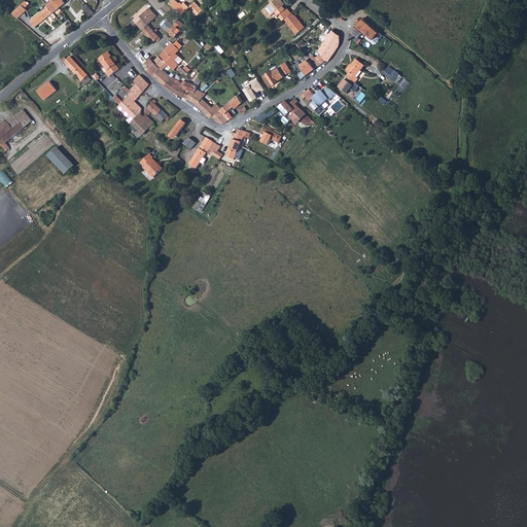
[(55,0),(54,1),(53,0),(49,0),(45,3),(47,6),(31,21),(36,27),(59,8),(68,0),(55,0)]
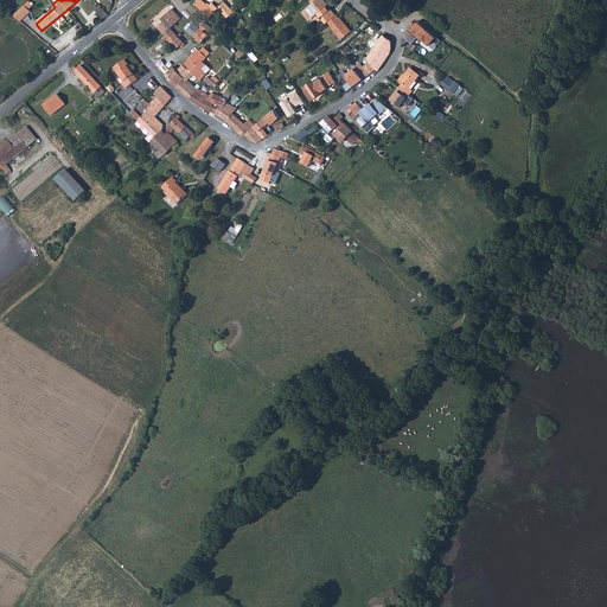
[(209,6),(202,0),(198,0),(195,4),(210,17),(218,8),(218,7),(212,2),(209,6)]
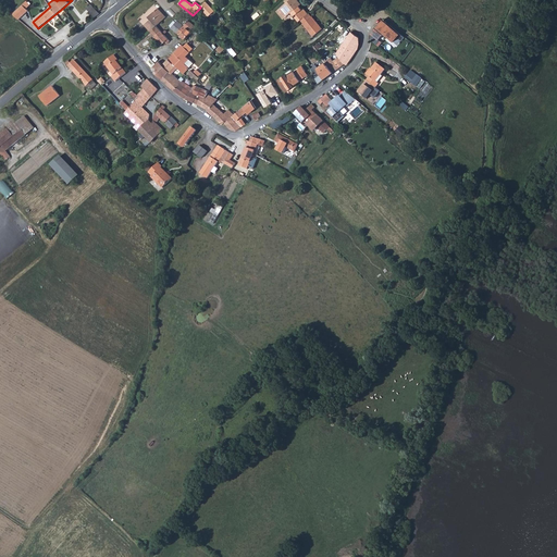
[(308,14),(302,9),(301,10),(295,3),(298,1),(297,0),(285,0),(285,1),(286,3),(280,9),(285,16),(291,12),(298,22),(300,21),(302,24),(312,37),(322,28),(311,16),(311,17),(308,14)]
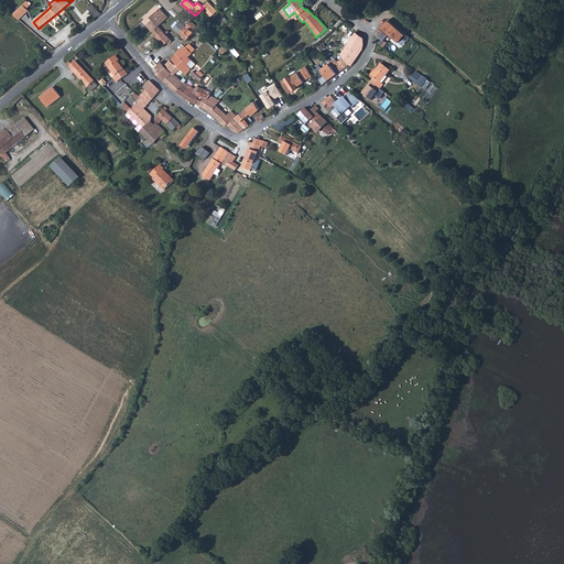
[(203,8),(210,17),(217,11),(208,1),(203,7),(203,8)]
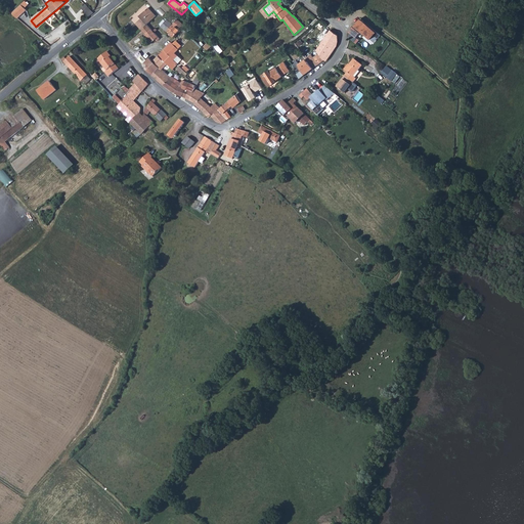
[(22,4),(12,13),(17,18),(27,10),(22,4)]
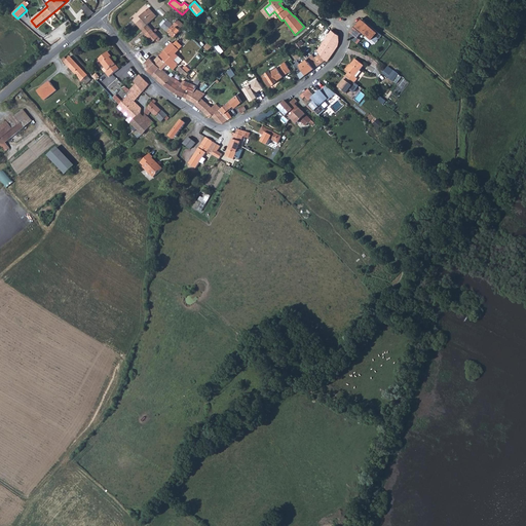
[(88,6),(84,10),(89,16),(94,12),(88,6)]
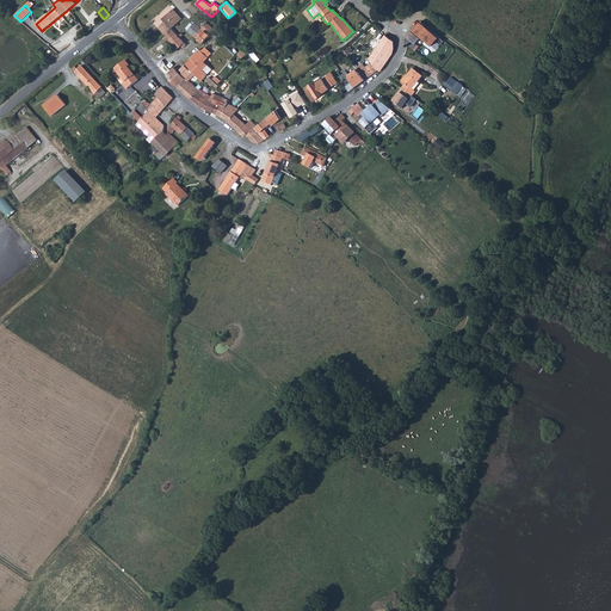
[(187,44),(172,29),(183,19),(173,10),(162,18),(165,22),(158,28),(178,49),(181,45),(184,47),(187,44)]
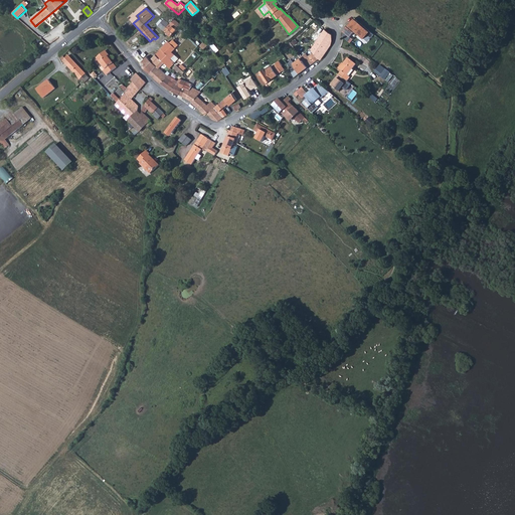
[(262,18),(264,15),(259,8),(255,10),(262,18)]
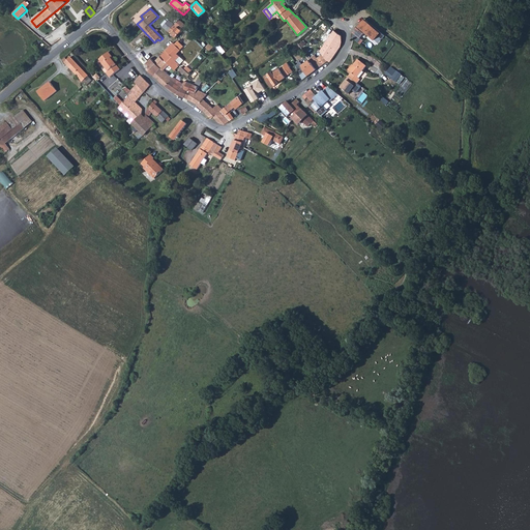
[(171,33),(175,37),(181,30),(170,20),(163,26),(171,33)]
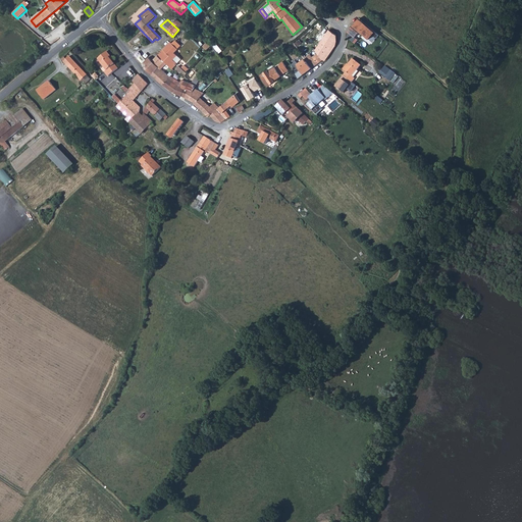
[(352,27),(348,32),(353,36),(357,31),(357,30),(367,38),(373,32),(361,20),(357,24),(355,22),(353,25),(354,27),(353,28),(352,27)]
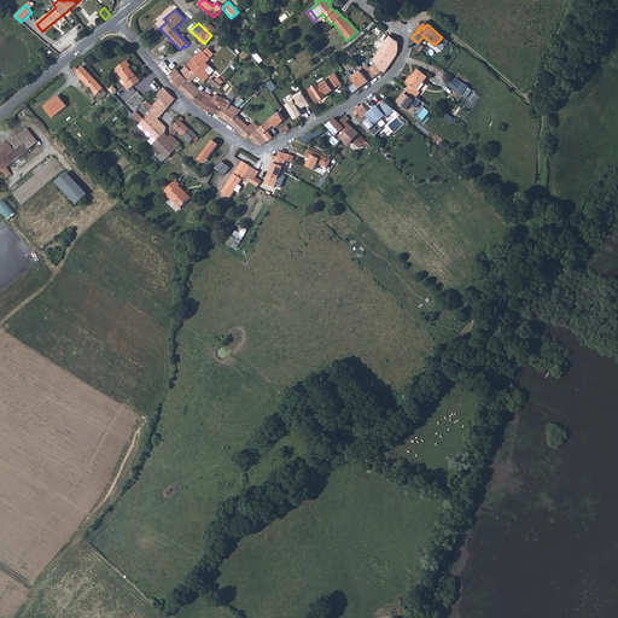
[(204,52),(210,58),(214,56),(207,48),(204,52)]
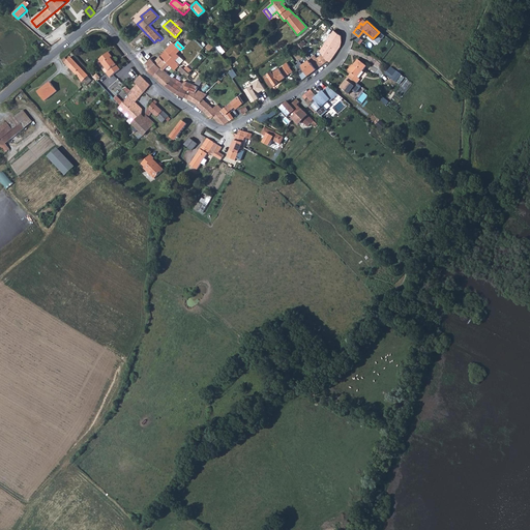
[(209,51),(215,46),(212,42),(210,42),(205,47),(209,51)]
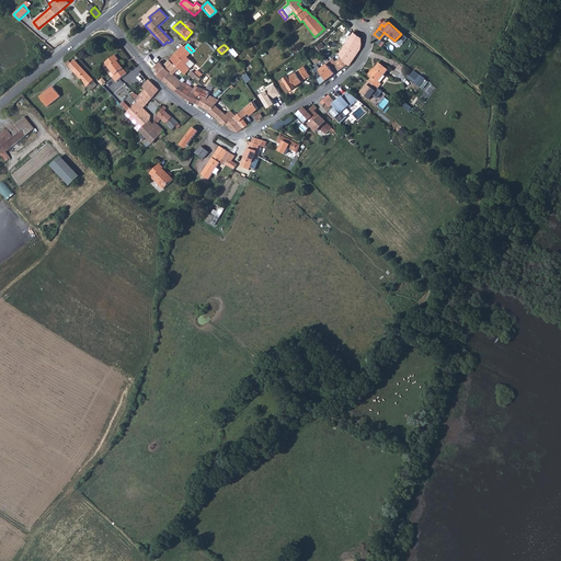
[(228,48),(235,57),(238,54),(231,45),(228,48)]
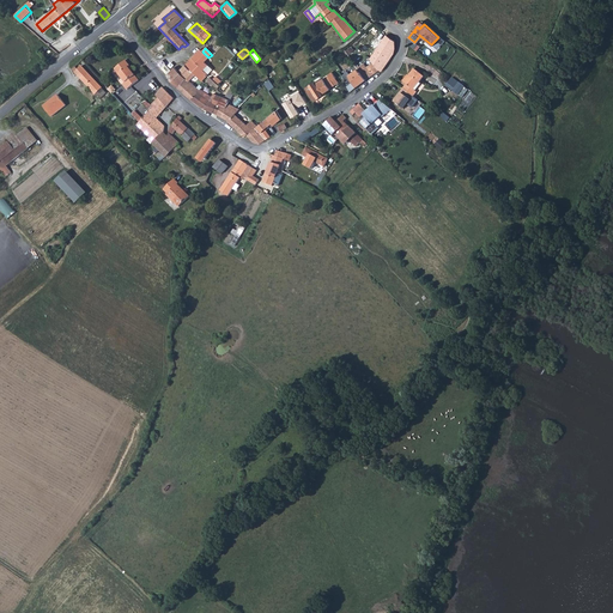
[(265,121),(258,126),(252,121),(247,125),(244,122),(236,114),(235,114),(240,109),(238,108),(234,105),(228,103),(229,101),(216,95),(216,96),(212,103),(208,101),(198,92),(198,91),(199,90),(186,78),(192,72),(201,82),(212,71),(205,62),(208,58),(202,52),(200,50),(196,53),(192,58),(184,65),(183,66),(182,67),(178,72),(174,67),(167,76),(170,80),(176,87),(186,96),(189,99),(201,108),(204,109),(217,115),(222,117),(223,119),(228,121),(226,121),(230,125),(234,128),(236,131),(242,137),(247,135),(248,137),(253,143),(259,144),(265,140),(272,135),(268,128),(262,132),(261,131),(277,120),(273,115),(265,121)]
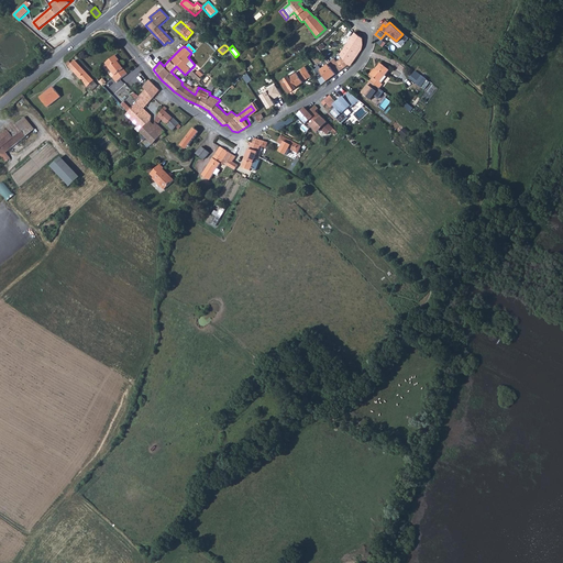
[(351,55),(343,50),(340,54),(346,61),(351,55)]
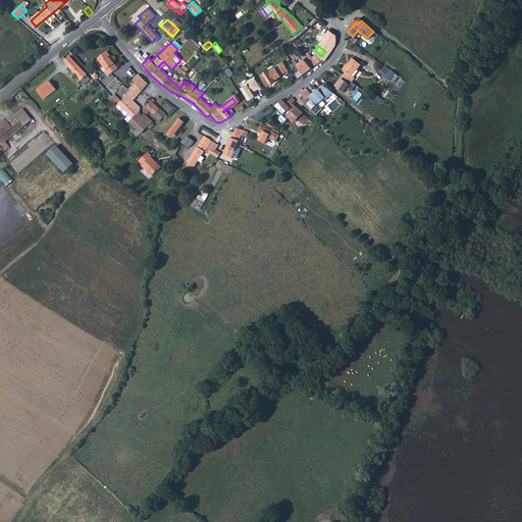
[(98,59),(107,71),(104,72),(108,77),(118,69),(109,59),(111,58),(107,53),(98,59)]
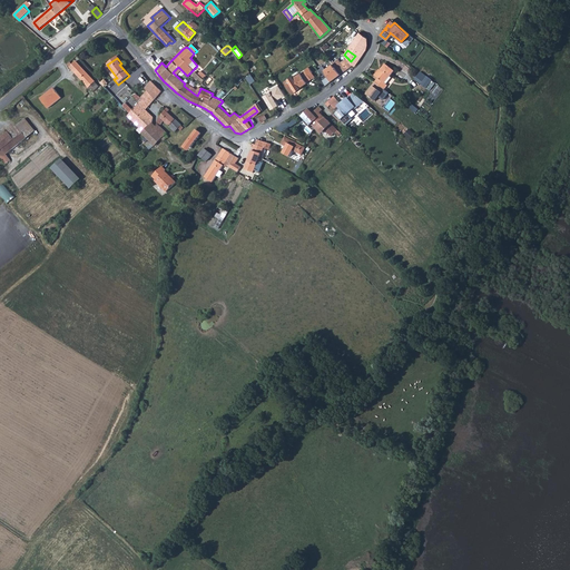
[(331,64),(340,74),(347,68),(341,60),(340,62),(336,59),(331,64)]
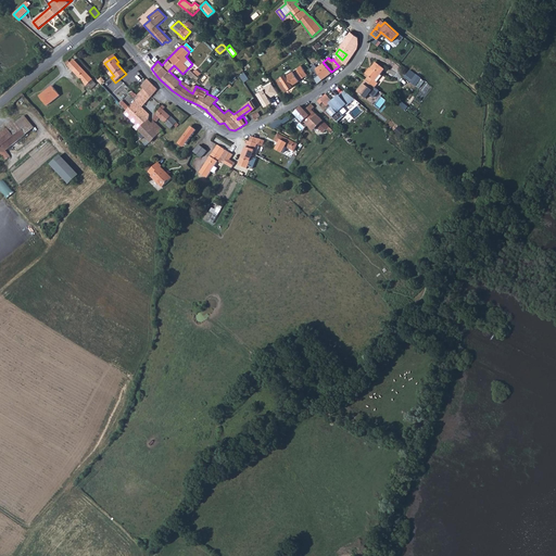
[(86,86),(92,80),(74,61),(71,63),(68,61),(66,64),(86,86)]
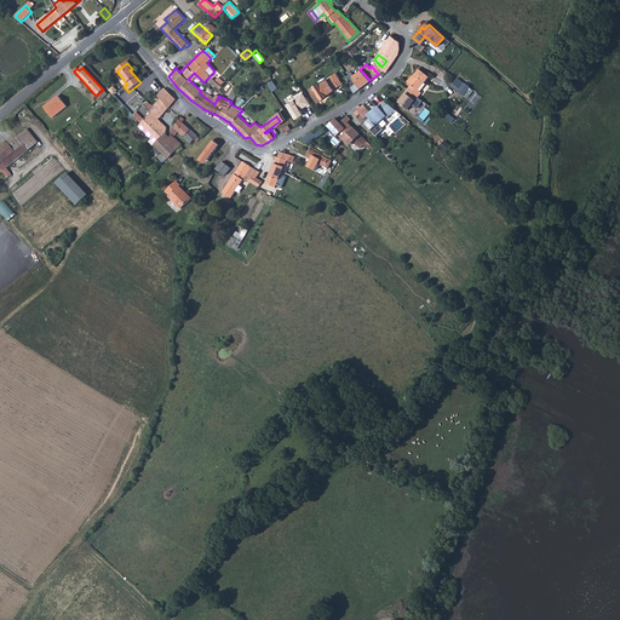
[(369,80),(360,69),(354,75),(351,73),(345,76),(355,92),(369,80)]
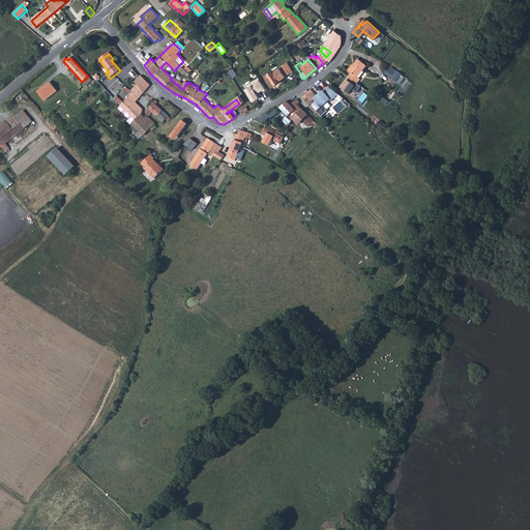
[(267,83),(271,80),(274,84),(278,82),(286,77),(285,77),(289,74),(286,69),(290,67),(286,62),(281,65),(282,66),(280,68),(271,74),(270,71),(263,77),(266,81),(267,83)]
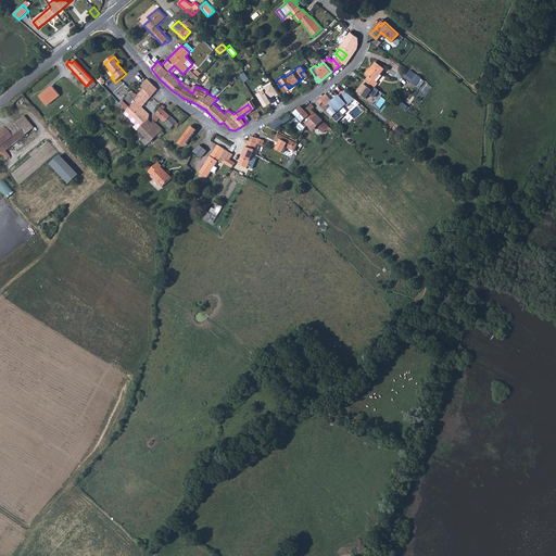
[(368,79),(366,83),(375,90),(378,86),(375,84),(384,72),(376,65),(366,77),(368,79)]
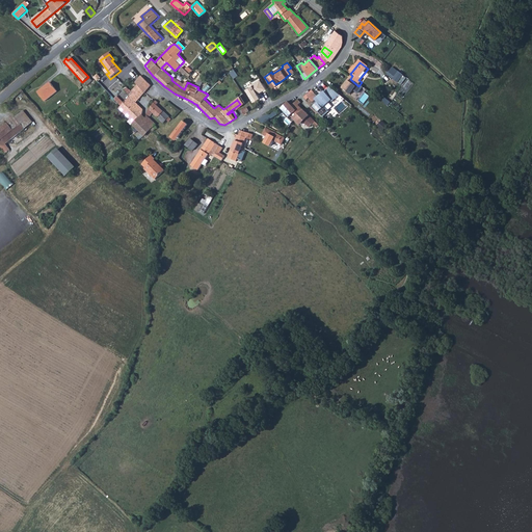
[(189,78),(194,71),(189,65),(186,69),(184,67),(180,71),(189,78)]
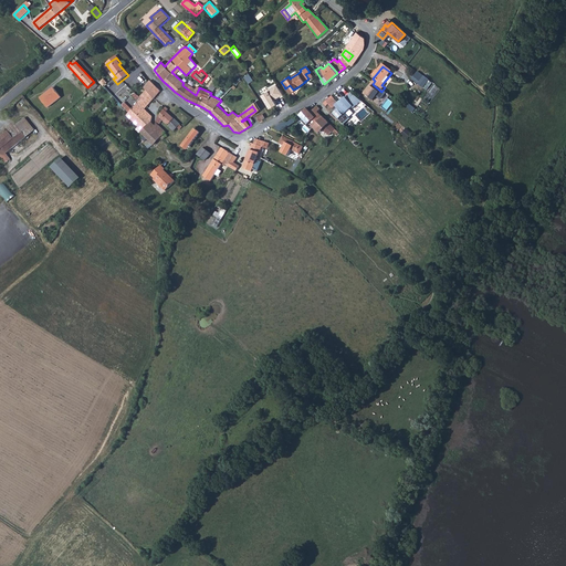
[(433,83),(418,72),(412,80),(429,91),(433,83)]
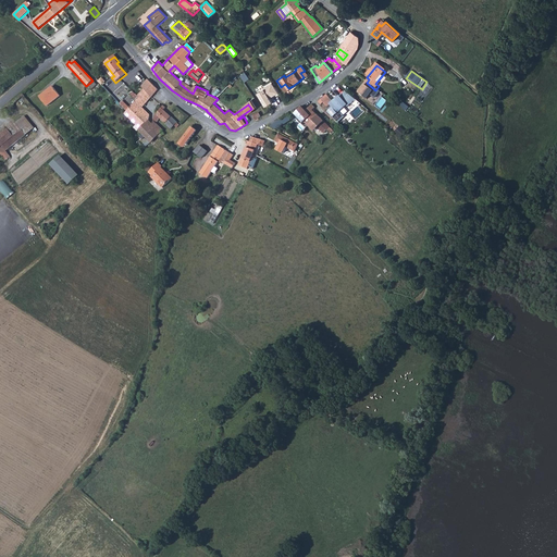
[(141,108),(156,91),(158,89),(150,81),(149,81),(143,88),(144,90),(137,97),(139,98),(135,103),(131,108),(130,109),(126,112),(141,127),(138,131),(151,144),(158,137),(160,139),(164,135),(162,133),(163,132),(153,122),(152,124),(148,121),(149,116),(141,108)]
